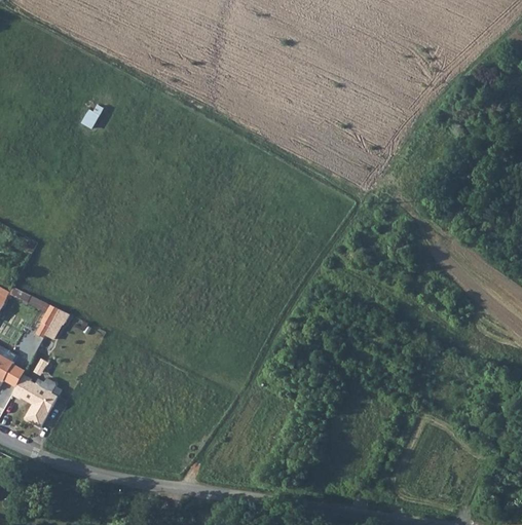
[(34,333),(42,337),(44,334),(53,316),(58,308),(48,303),(39,321),(41,321),(34,333)]
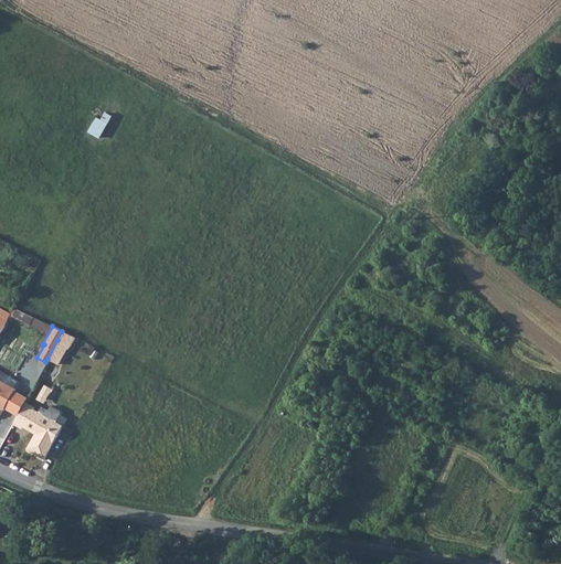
[(57,340),(48,359),(55,363),(66,344),(57,340)]
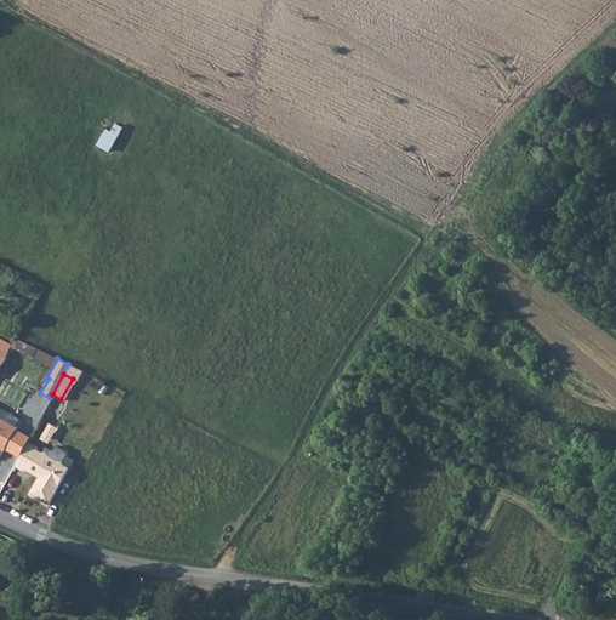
[(0,448),(3,449),(15,425),(0,416),(0,448)]
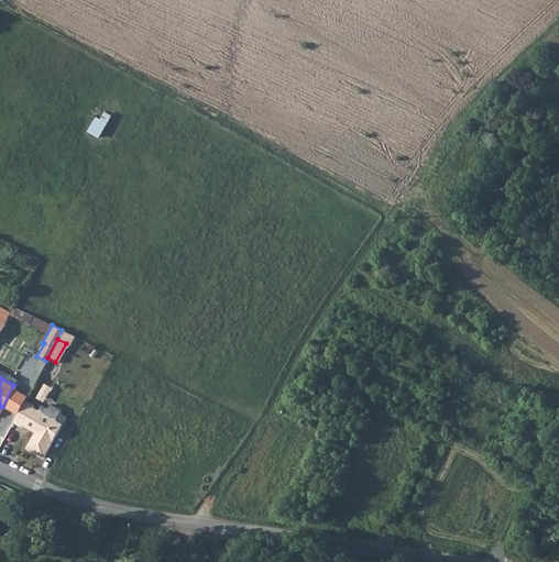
[(32,406),(23,400),(18,411),(12,422),(21,427),(22,423),(35,430),(25,448),(43,456),(61,423),(31,407),(32,406)]
